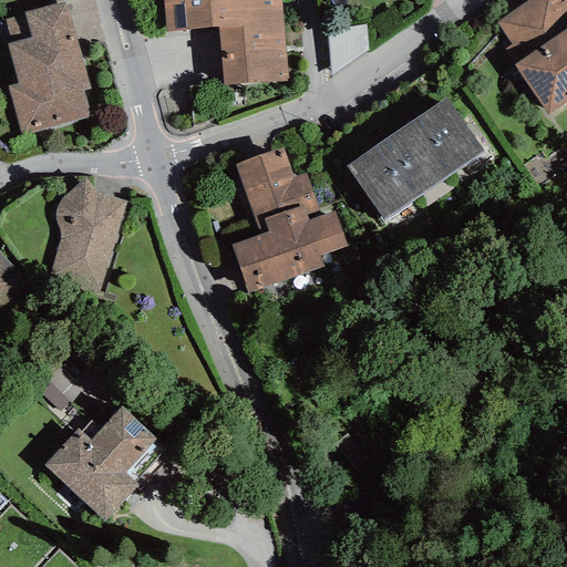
[(8,86),(22,136),(91,116),(84,92),(92,90),(66,0),(64,0),(22,12),(23,14),(4,20),(11,43),(7,44),(18,83),(8,86)]
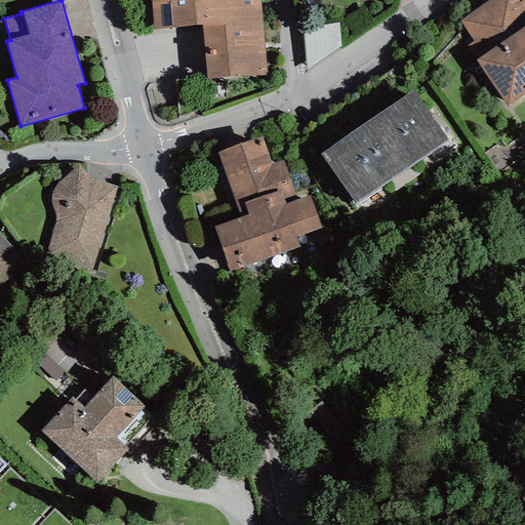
[(151,0),(154,30),(202,26),(263,24),(259,0),(151,0)]
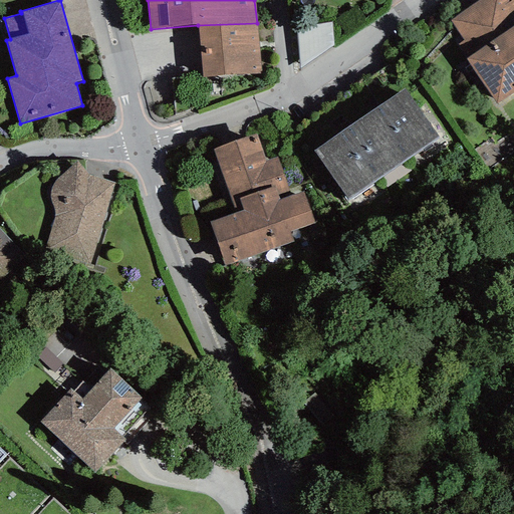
[(457,45),(497,104),(513,92),(513,0),(512,0),(509,2),(507,0),(479,0),(450,21),(463,40),(457,45)]
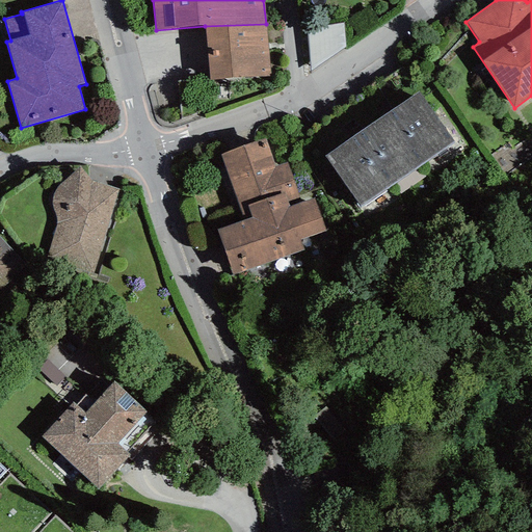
[(266,24),(205,26),(210,80),(270,76),(266,24)]
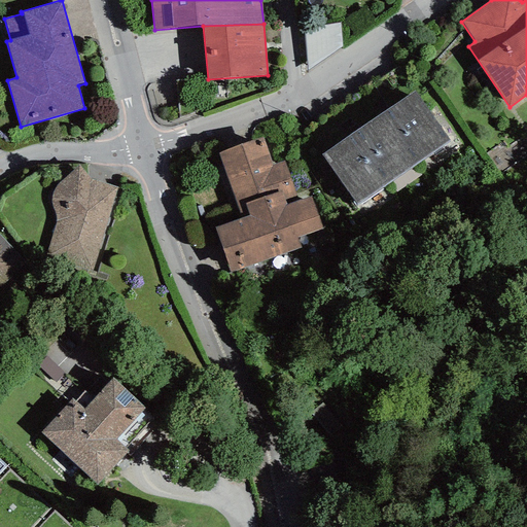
[(342,47),(340,24),(303,28),(308,71),(342,47)]
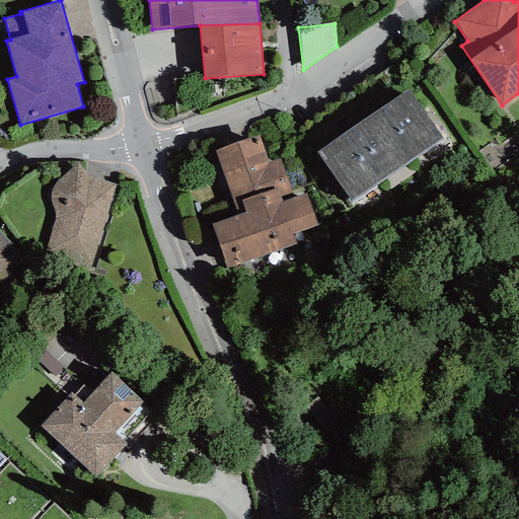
[(377,109),(414,158),(444,138),(410,87),(377,109)]
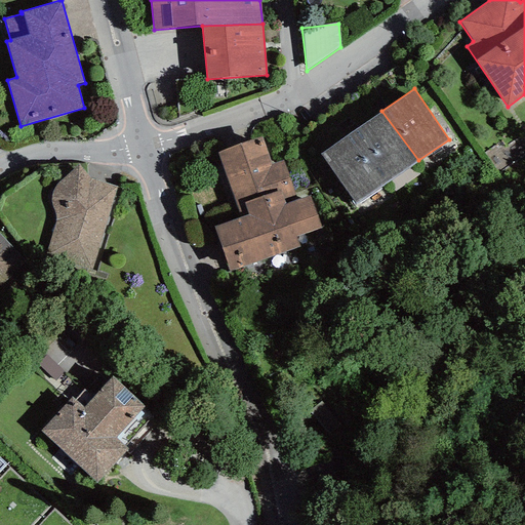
[(418,160),(381,111),(350,133),(385,183),(418,160)]
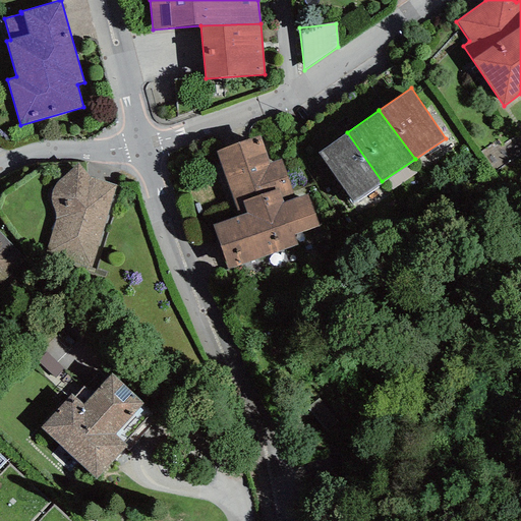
[(382,181),(347,132),(317,153),(352,203),(382,181)]
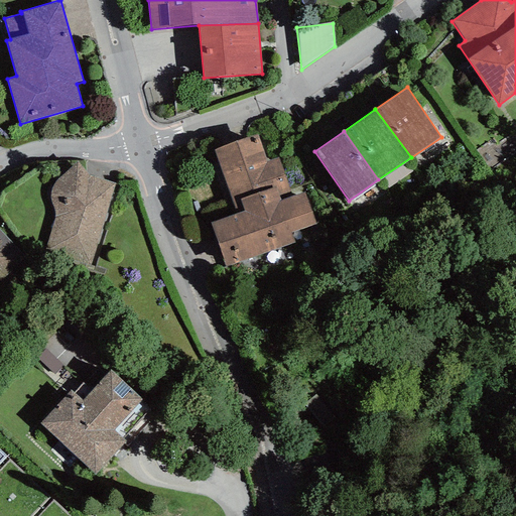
[(279,201),(291,197),(278,158),(266,162),(256,135),(213,150),(236,214),(244,211),(240,200),(275,187),(279,201)]
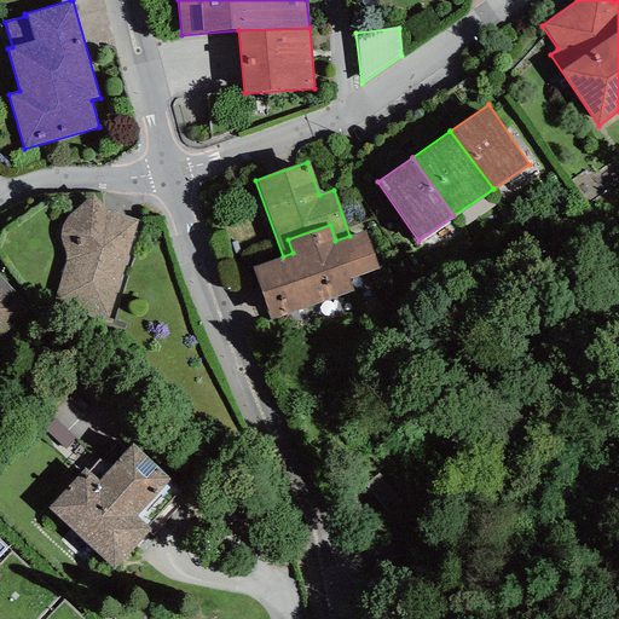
[(52,304),(109,319),(138,220),(106,210),(93,194),(74,210),(69,215),(65,219),(62,224),(59,230),(61,236),(62,243),(64,249),(65,258),(65,264),(52,304)]
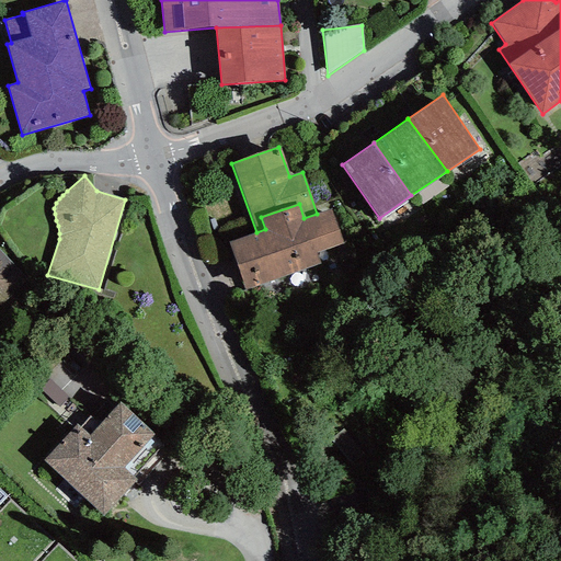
[(241,283),(244,290),(320,264),(317,253),(343,243),(330,209),(317,214),(304,218),(299,204),(261,217),(265,229),(256,232),(228,242),(242,283),(241,283)]
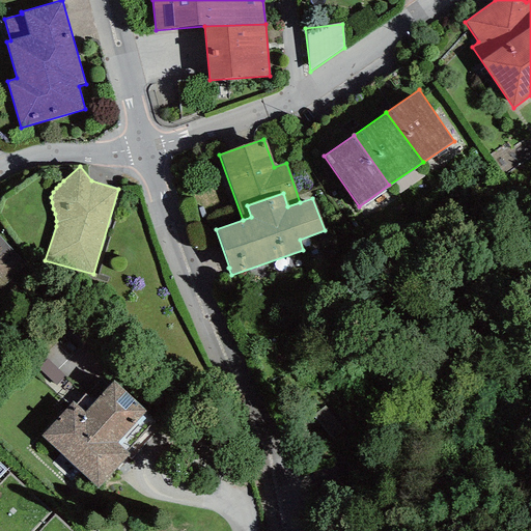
[(0,290),(26,266),(0,236),(0,290)]
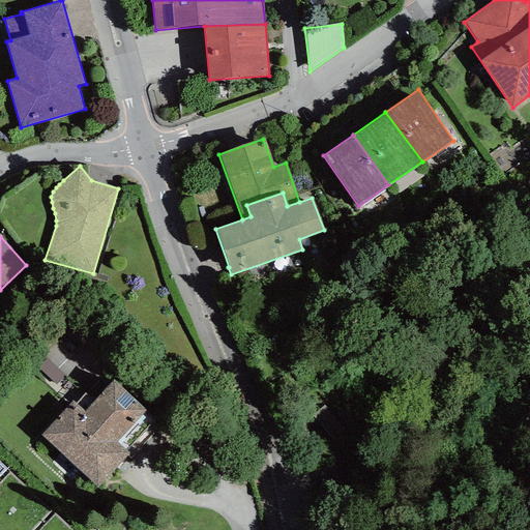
[(66,377),(88,354),(64,331),(42,354),(47,358),(64,375),(66,377)]
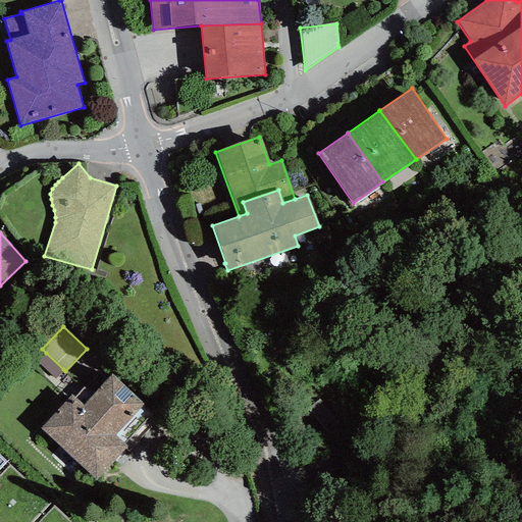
[(55,379),(63,369),(46,353),(38,362),(55,379)]
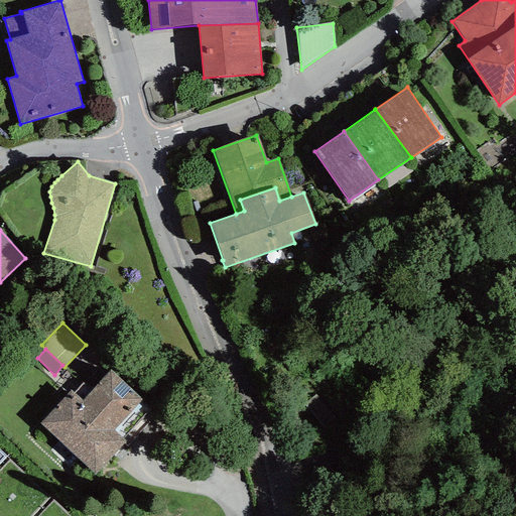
[(95,476),(126,441),(114,430),(142,400),(110,371),(82,400),(70,390),(39,423),(95,476)]
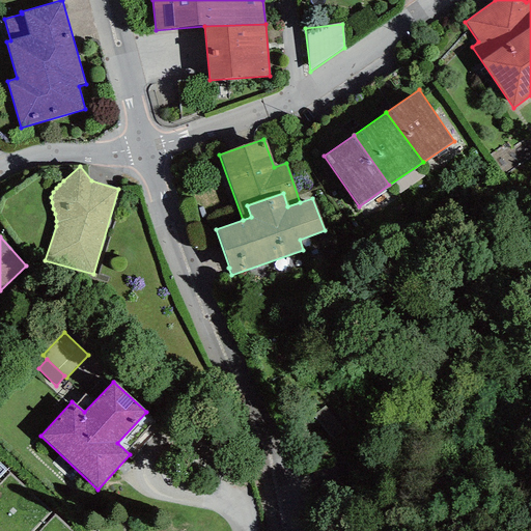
[(71,530),(53,514),(37,530),(71,530)]
